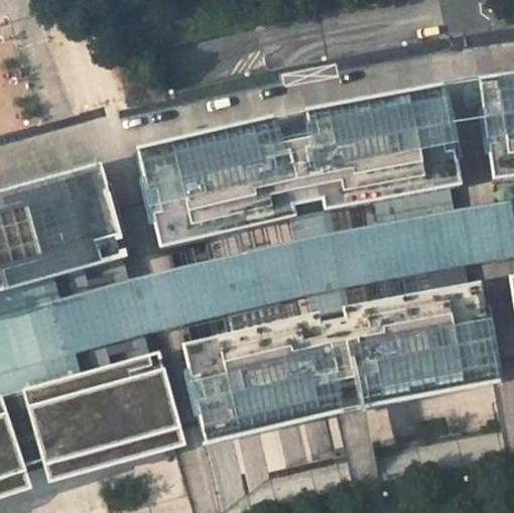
[(513,83),(481,89),(483,102),(513,97),(513,83)]
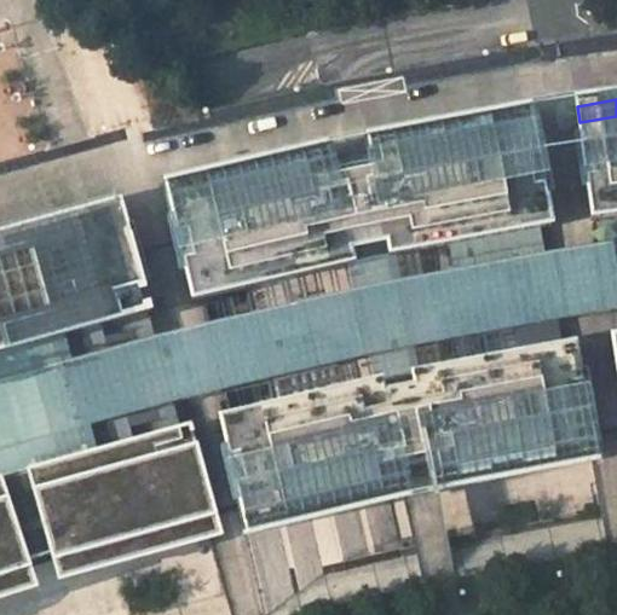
[(372,143),(374,160),(537,129),(534,112),(372,143)]
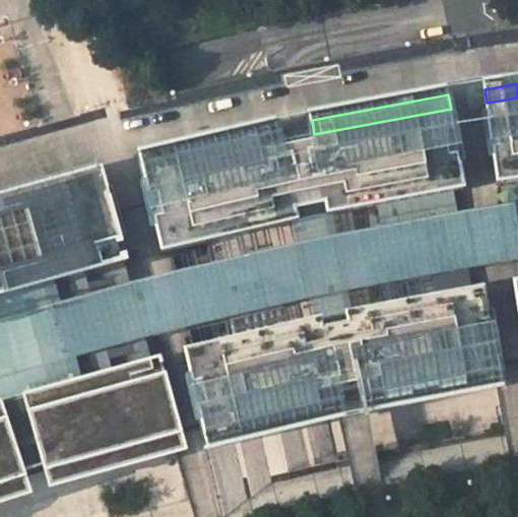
[(517,98),(487,103),(493,148),(498,147),(499,153),(494,154),(498,182),(507,181),(517,179),(517,98)]
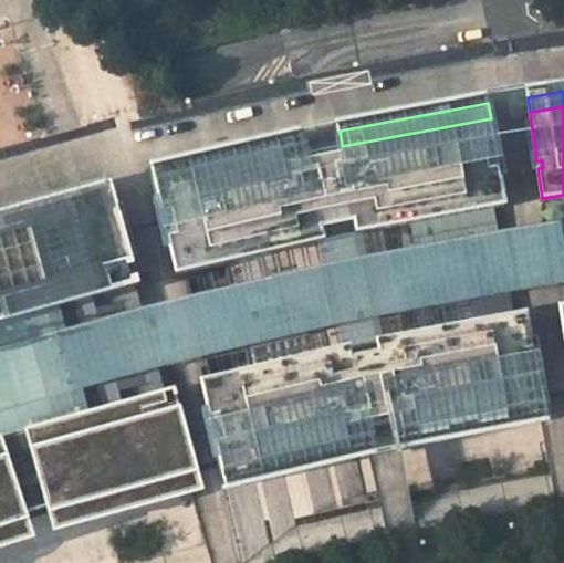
[(306,154),(158,188),(160,198),(165,197),(166,202),(162,204),(169,238),(174,237),(176,243),(171,244),(178,272),(254,254),(325,238),(345,235),(357,231),(495,206),(507,204),(501,175),(497,176),(495,169),(500,168),(494,134),(488,135),(487,128),(493,127),(491,118),(342,146),(325,150),(306,154)]
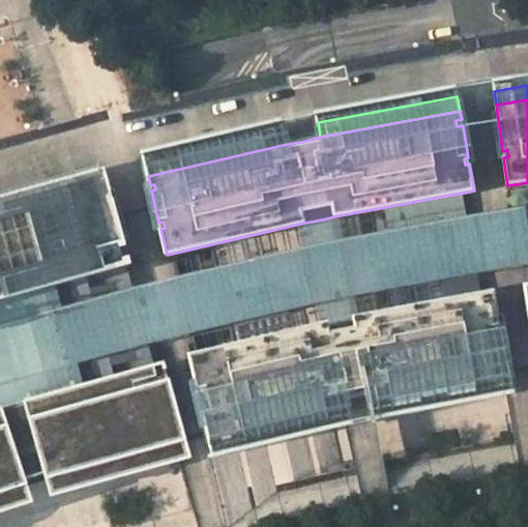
[(144,159),(148,176),(290,143),(287,127),(144,159)]
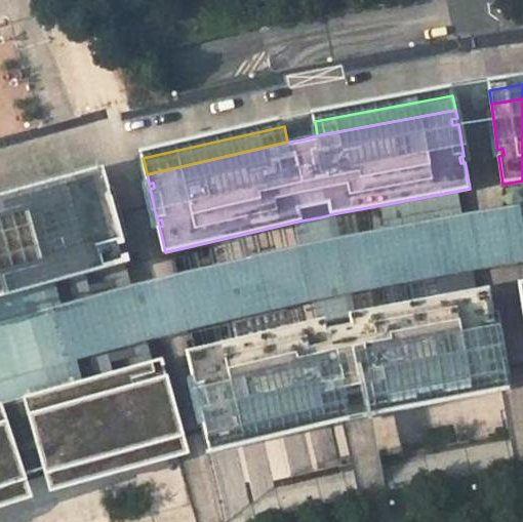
[(103,164),(0,193),(0,214),(109,184),(103,164)]
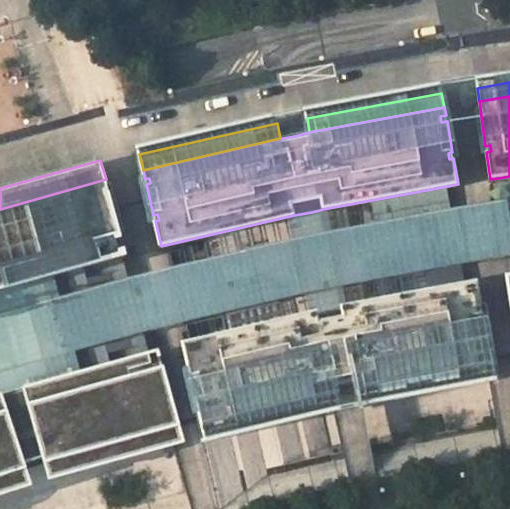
[(509,176),(499,178),(503,206),(509,204),(509,176)]
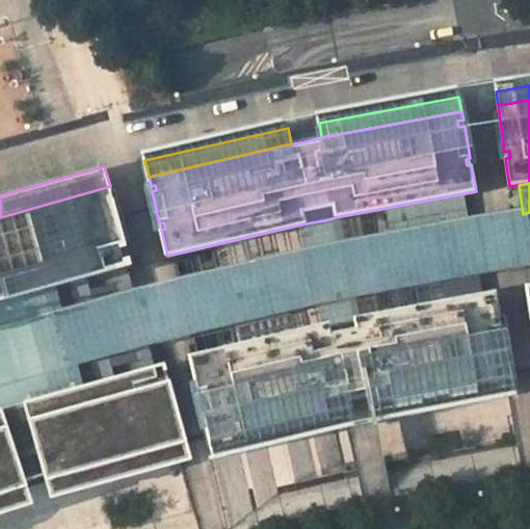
[(0,495),(35,484),(178,443),(182,441),(167,388),(173,386),(167,364),(78,389),(61,332),(48,287),(133,260),(110,186),(0,217),(0,495)]
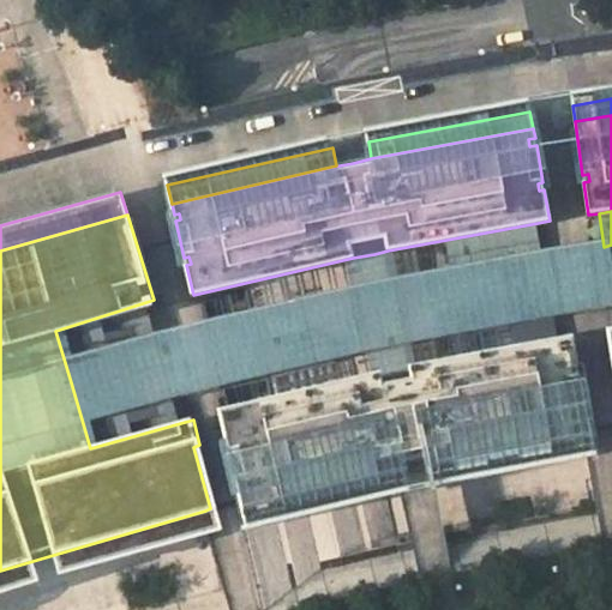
[(543,247),(538,223),(448,240),(453,264),(491,257),(503,254),(543,247)]
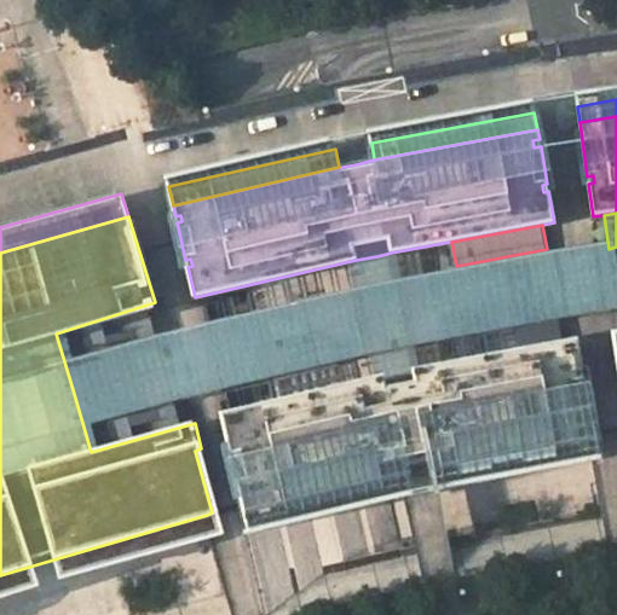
[(616,238),(444,270),(351,289),(261,309),(157,334),(71,357),(64,331),(56,334),(91,452),(98,451),(90,423),(174,399),(228,386),(365,354),(425,341),(569,314),(616,306),(616,238)]
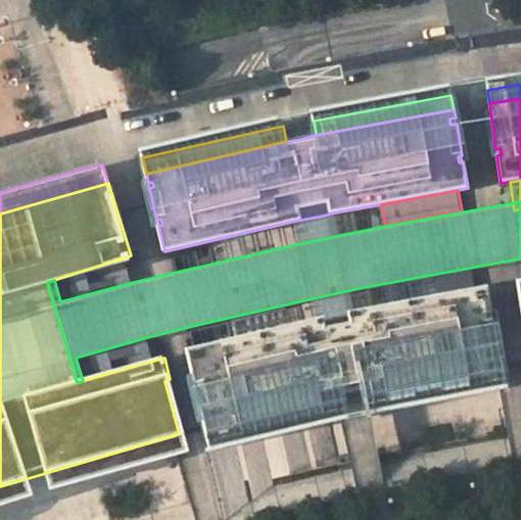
[(293,222),(298,244),(323,238),(342,234),(337,213),(321,216),(319,217),(315,218),(293,222)]
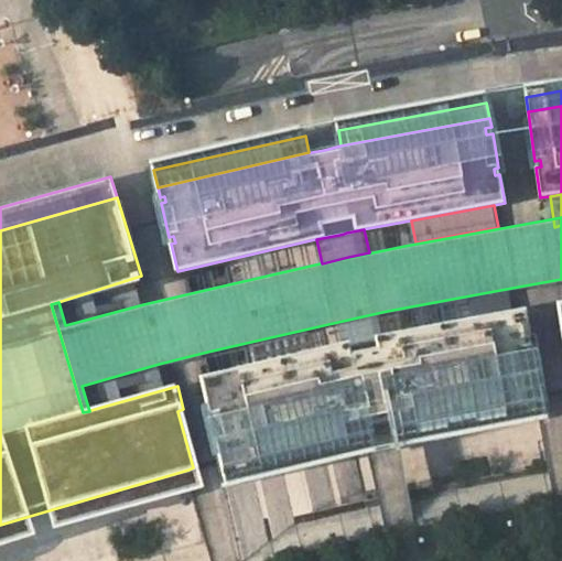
[(259,277),(276,273),(270,250),(255,254),(254,254),(252,254),(234,258),(238,281),(259,277)]
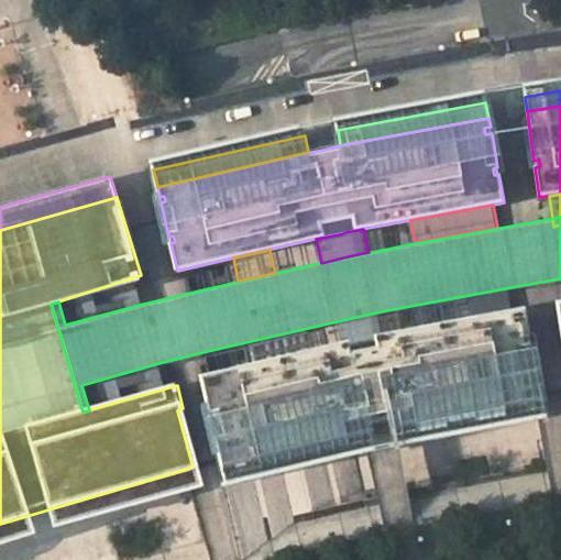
[(515,313),(510,289),(470,296),(474,319),(515,313)]
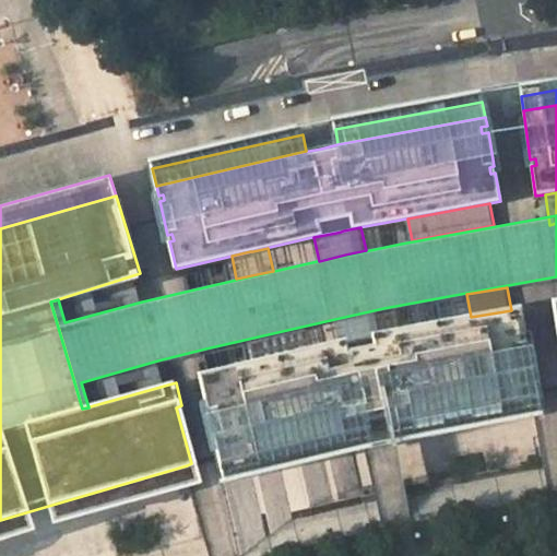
[(438,299),(442,322),(471,317),(466,294),(438,299)]
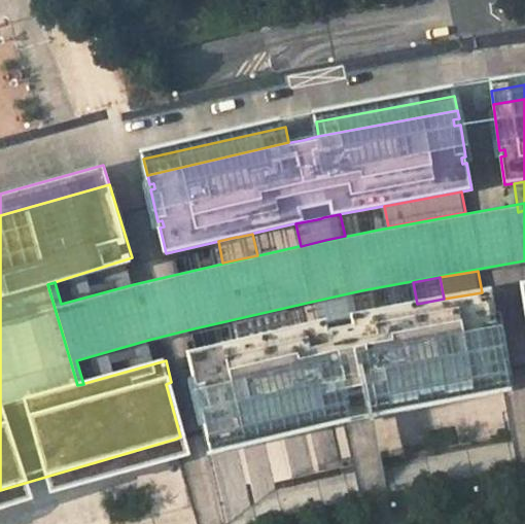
[(205,423),(207,431),(340,402),(358,397),(505,370),(503,360),(499,361),(498,355),(502,354),(496,322),(492,323),(491,317),(495,317),(491,290),(388,310),(352,316),(343,318),(326,321),(296,328),(188,353),(195,379),(203,377),(205,384),(197,386),(204,417),(208,416),(209,422),(205,423)]
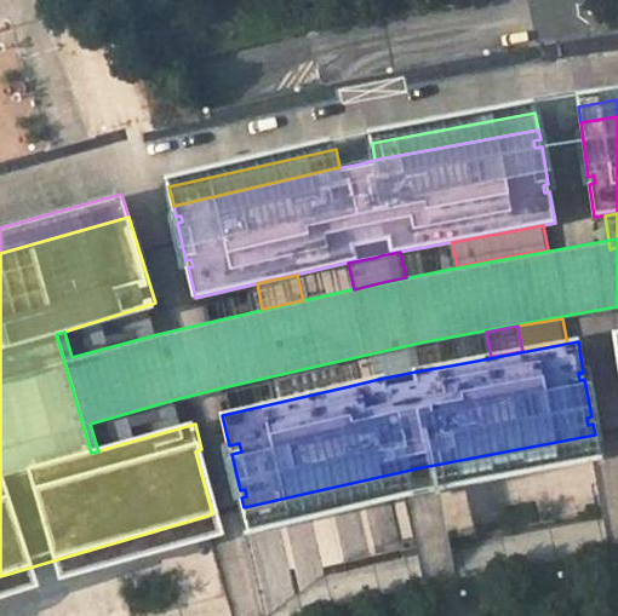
[(372,353),(377,379),(400,374),(404,374),(406,374),(424,370),(419,344),(372,353)]
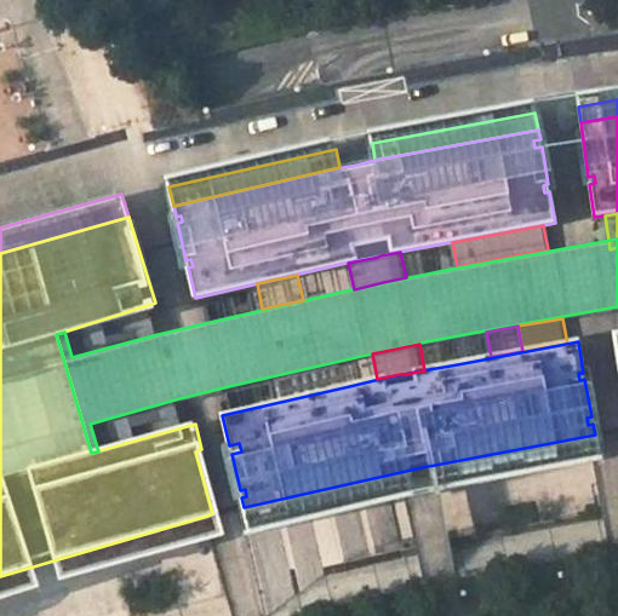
[(276,376),(282,402),(349,386),(343,361),(319,367),(299,372),(276,376)]
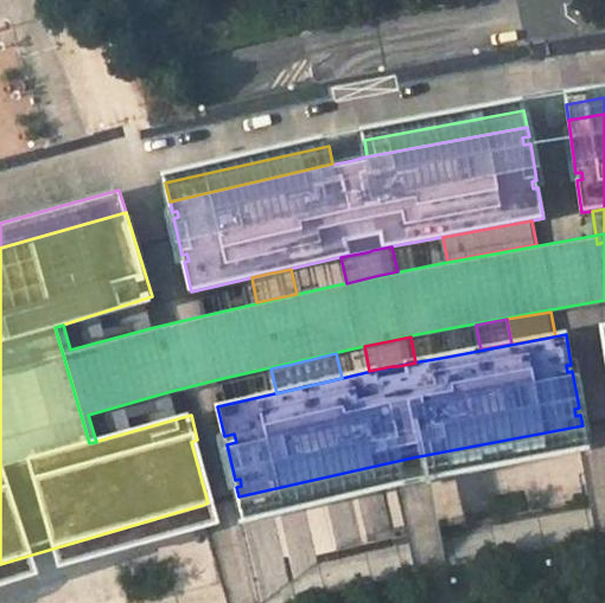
[(586,447),(583,425),(422,456),(426,476),(586,447)]
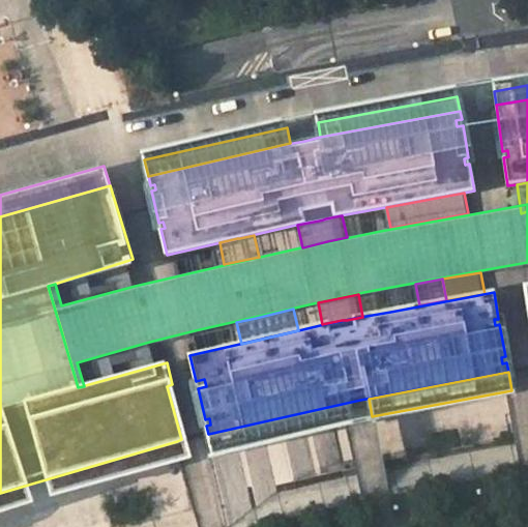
[(198,388),(206,386),(204,379),(196,381),(198,388)]
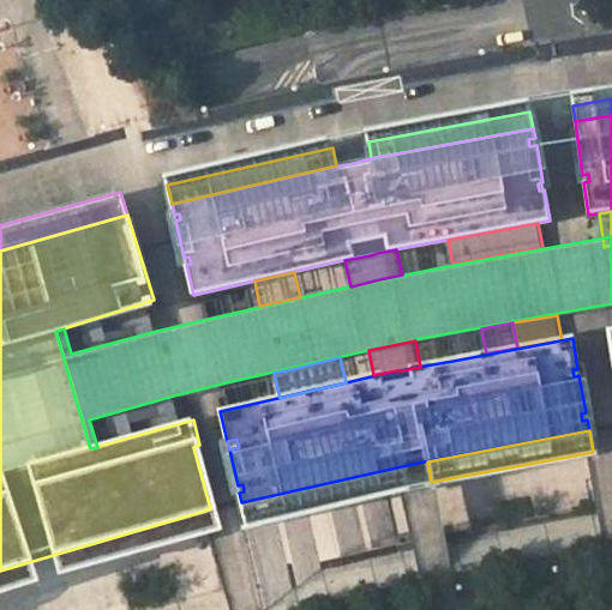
[(205,465),(199,445),(193,447),(195,453),(197,463),(210,508),(216,507),(205,465)]
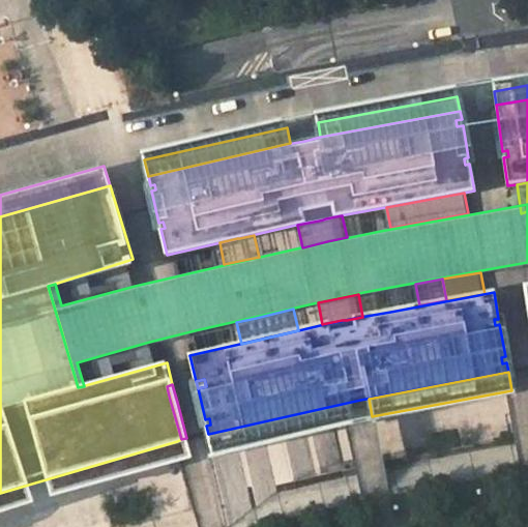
[(353,418),(350,402),(309,411),(208,434),(212,451),(353,418)]
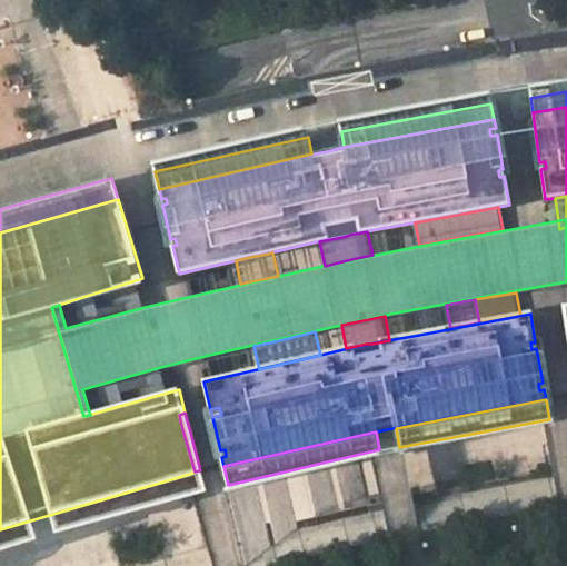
[(206,490),(200,470),(195,472),(47,516),(52,533),(206,490)]
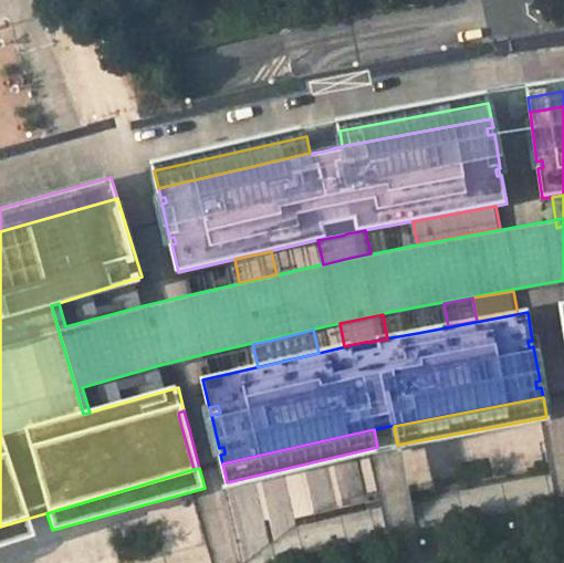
[(32,537),(28,520),(0,527),(0,532),(4,545),(32,537)]
